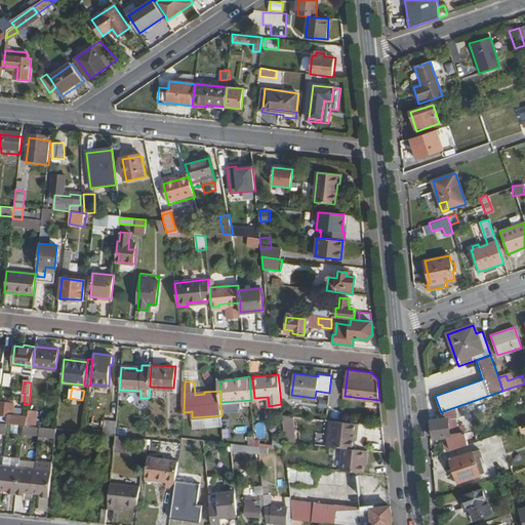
[(502,391),(446,410),(447,417),(513,395),(511,388),(502,391)]
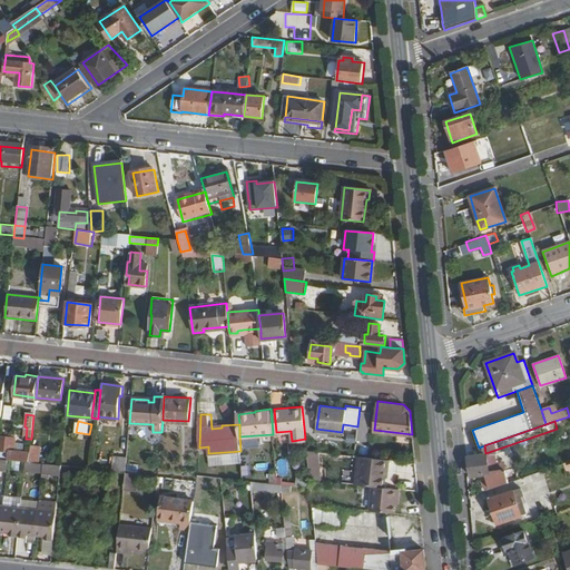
[(356,442),(359,430),(349,429),(347,441),(356,442)]
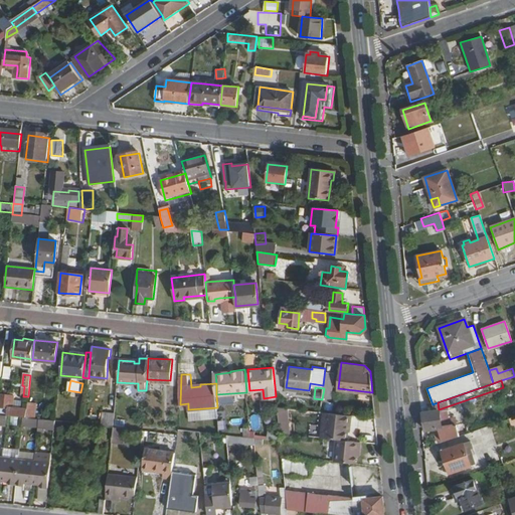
[(0,413),(6,414),(8,414),(23,416),(26,416),(27,407),(9,405),(10,394),(3,394),(2,404),(0,403),(0,413)]
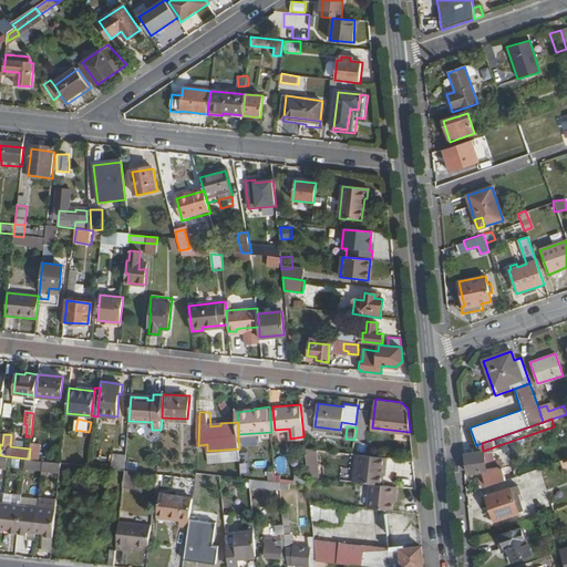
[(30,442),(30,449),(29,459),(38,460),(40,443),(30,442)]
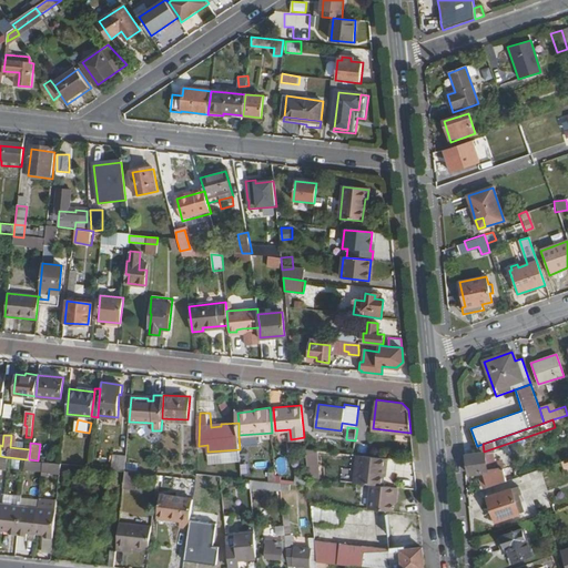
[(467,456),(468,475),(487,473),(486,465),(485,457),(484,452),(483,444),(477,446),(470,448),(470,453),(467,456)]
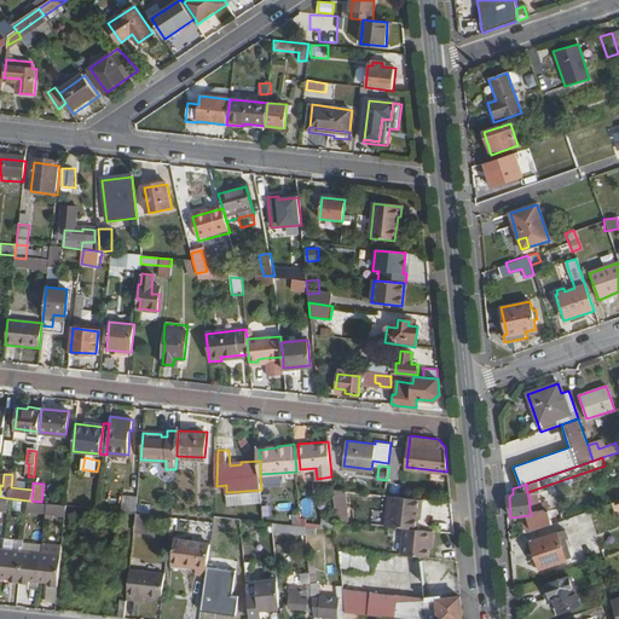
[(333,487),(336,519),(345,520),(341,489),(333,487)]
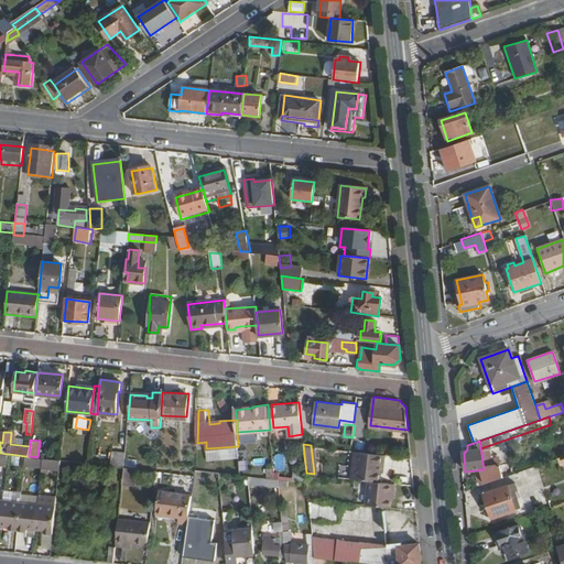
[(355,449),(351,478),(368,479),(379,480),(380,465),(384,465),(386,453),(355,449)]
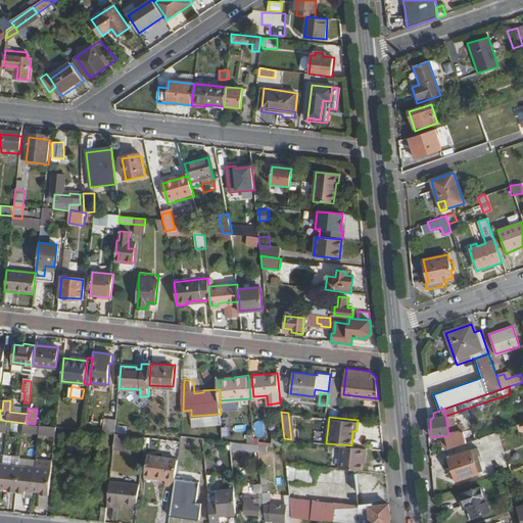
[(104,432),(115,432),(116,419),(105,419),(104,432)]
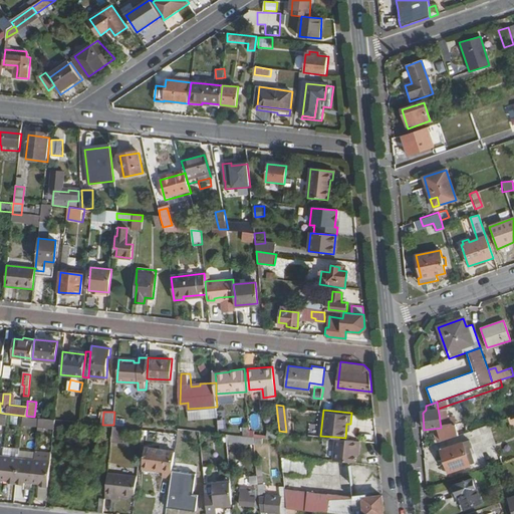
[(23,416),(23,423),(39,425),(38,426),(54,428),(55,419),(39,418),(34,417),(26,416),(23,416)]
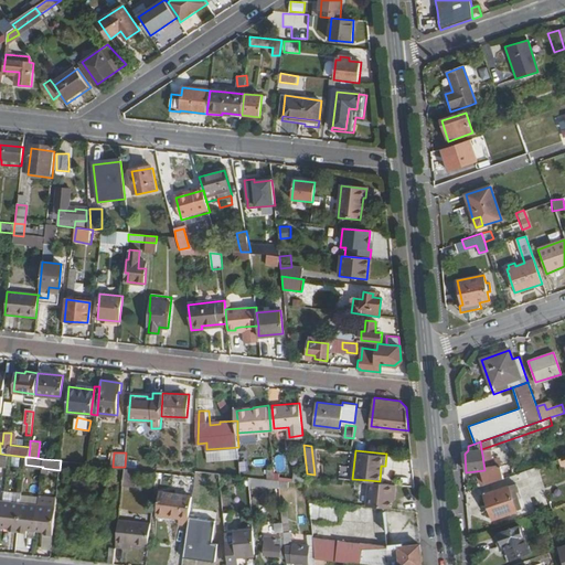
[(536,467),(540,476),(561,468),(557,459),(536,467)]
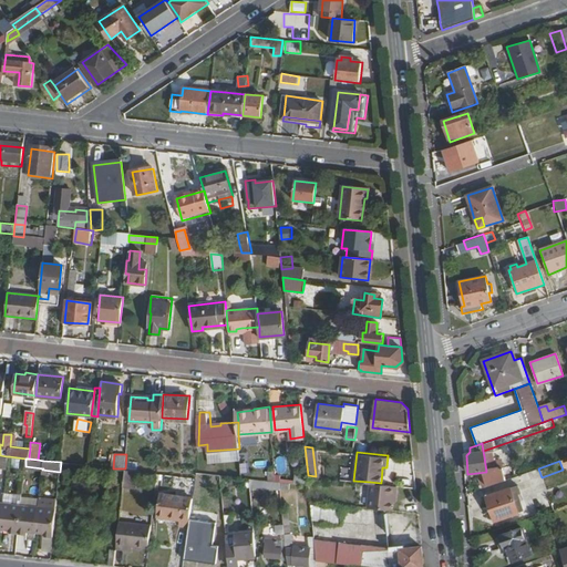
[(486,472),(487,476),(490,485),(505,480),(501,467),(486,472)]
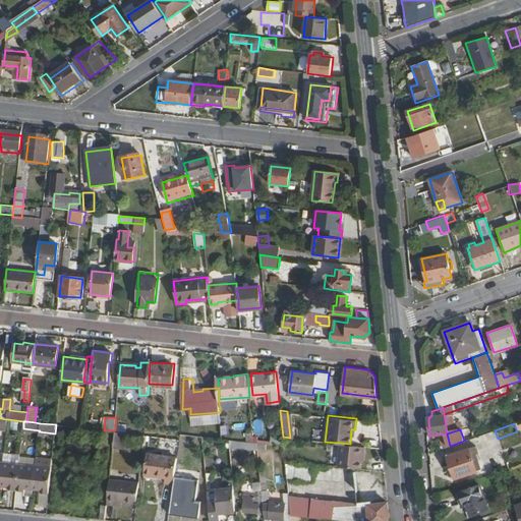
[(478,436),(481,444),(498,439),(495,430),(478,436)]
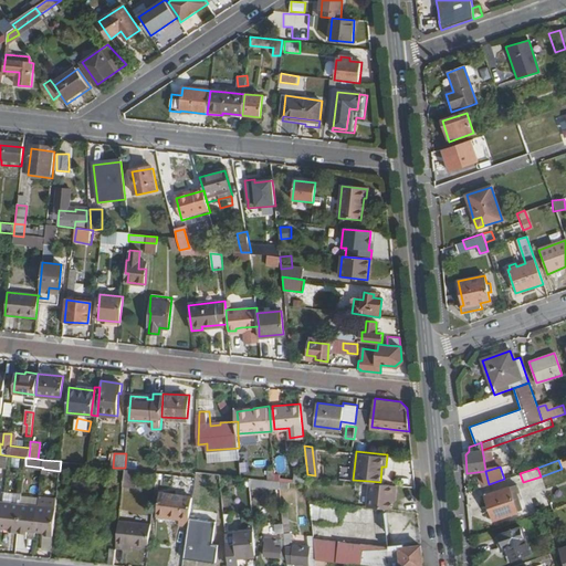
[(126,469),(124,484),(136,485),(138,470),(126,469)]
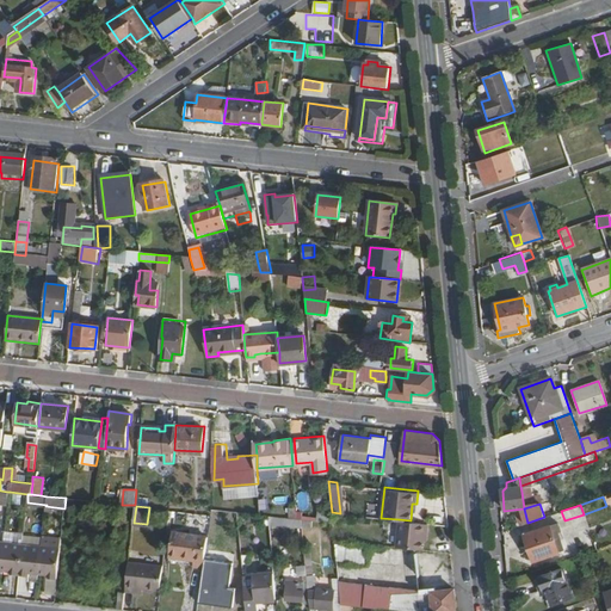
[(547,517),(550,526),(565,520),(561,511),(547,517)]
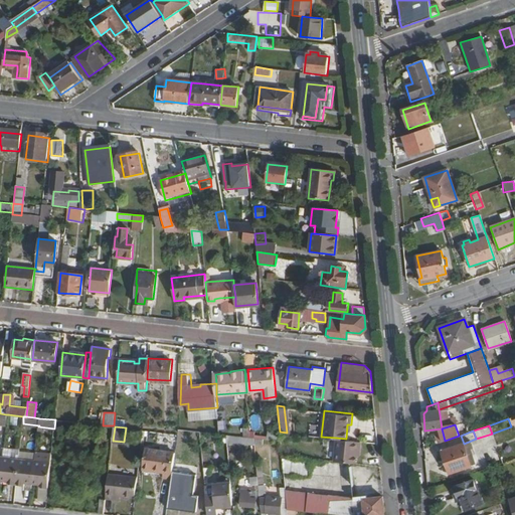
[(226,434),(227,440),(254,443),(254,437),(249,436),(226,434)]
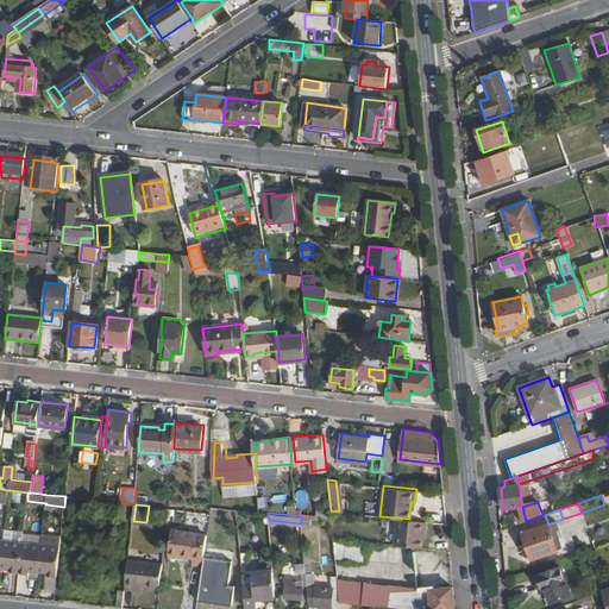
[(520,523),(532,560),(558,551),(558,550),(563,548),(554,523),(548,526),(548,525),(541,527),(540,522),(541,522),(541,521),(541,520),(541,519),(544,519),(542,515),(526,521),(523,522),(520,523)]
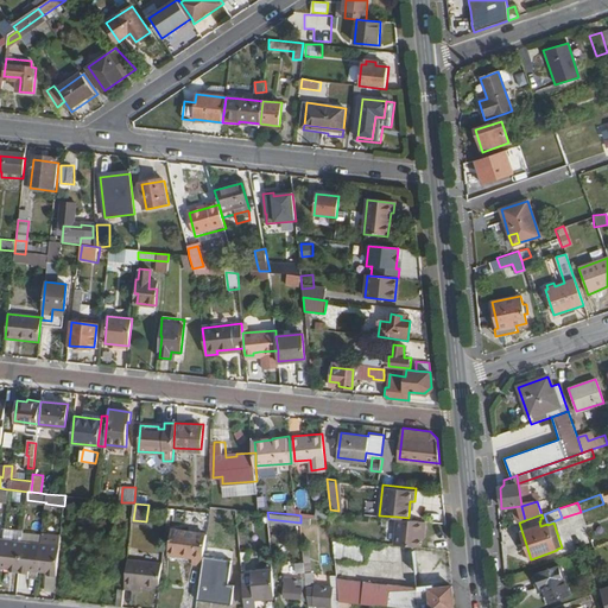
[(409,518),(397,517),(394,543),(420,546),(422,531),(424,531),(425,520),(409,518)]
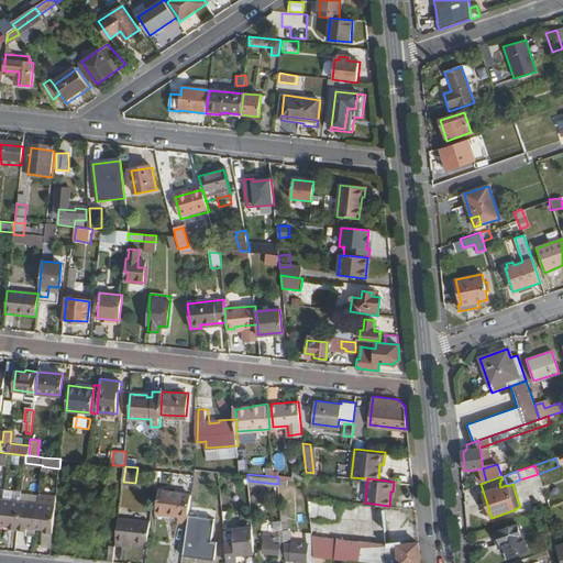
[(158,500),(156,512),(180,516),(179,522),(188,523),(190,505),(174,501),(174,495),(158,494),(158,500)]
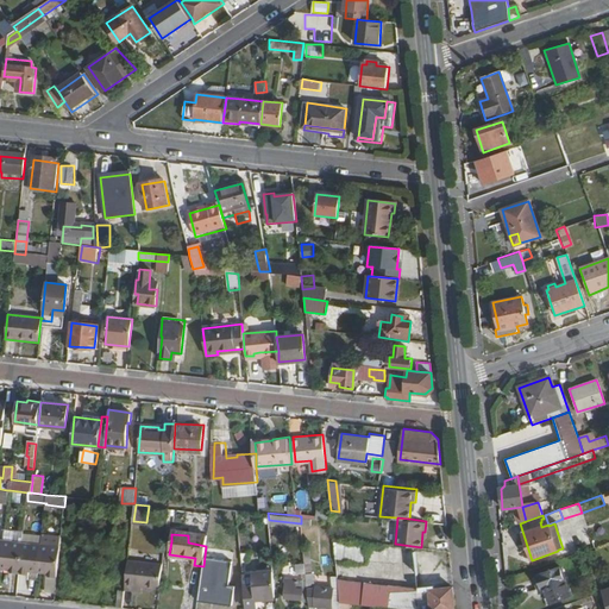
[(23,542),(4,541),(0,565),(8,566),(8,571),(19,572),(23,542)]
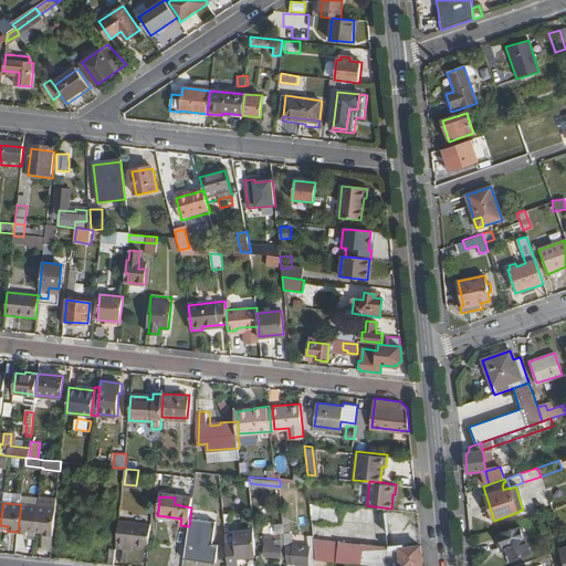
[(21,504),(18,532),(27,533),(27,528),(35,530),(39,506),(21,504)]
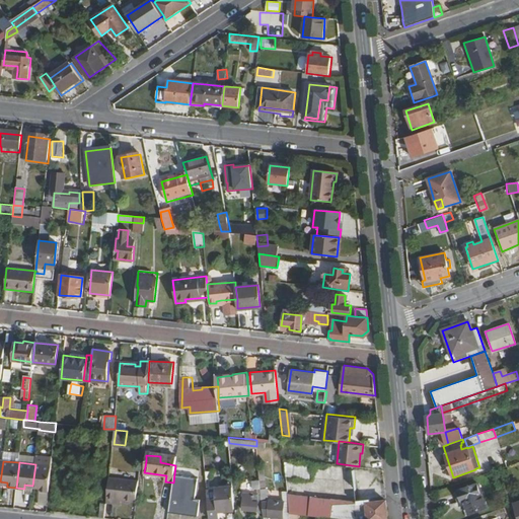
[(52,466),(35,464),(32,486),(41,487),(40,491),(49,492),(52,466)]
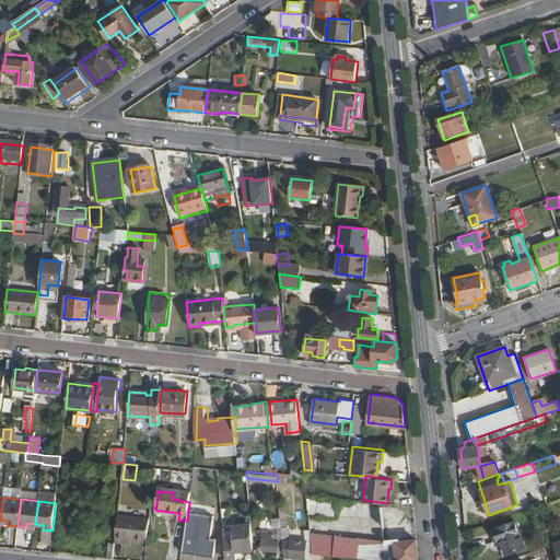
[(119,516),(116,543),(125,544),(125,539),(131,540),(148,543),(150,520),(119,516)]
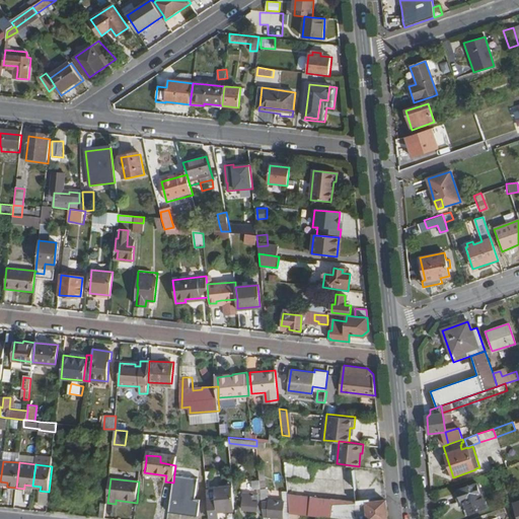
[(461,489),(467,506),(471,505),(473,512),(487,507),(478,484),(461,489)]
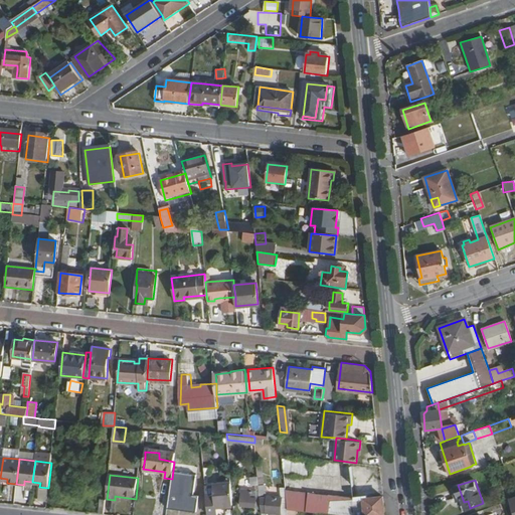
[(32,482),(24,481),(24,485),(16,484),(15,488),(31,490),(32,482)]
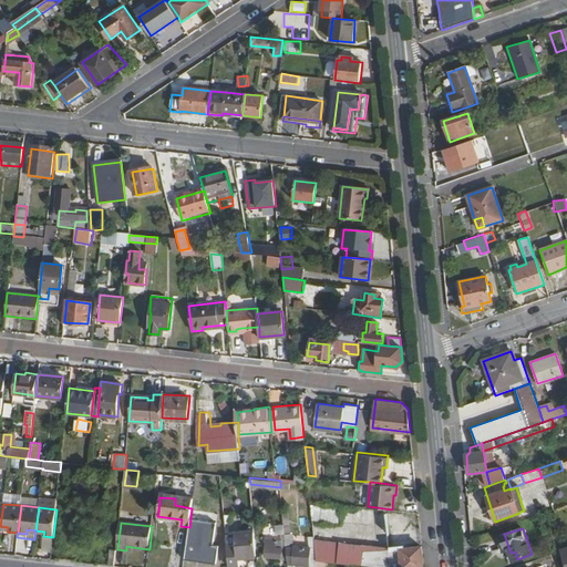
[(227,547),(229,566),(239,566),(238,556),(258,554),(255,531),(236,533),(238,545),(227,547)]
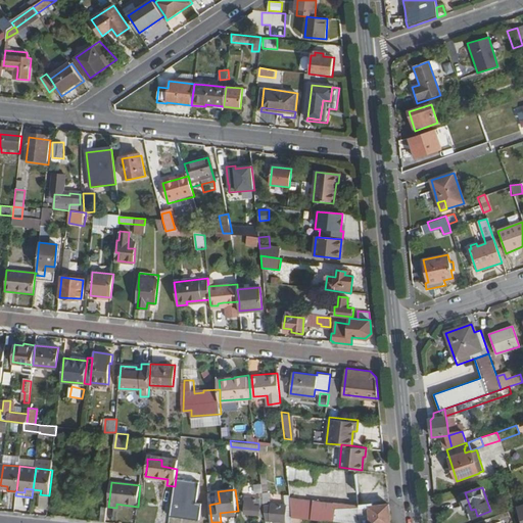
[(199,491),(202,506),(209,505),(208,490),(199,491)]
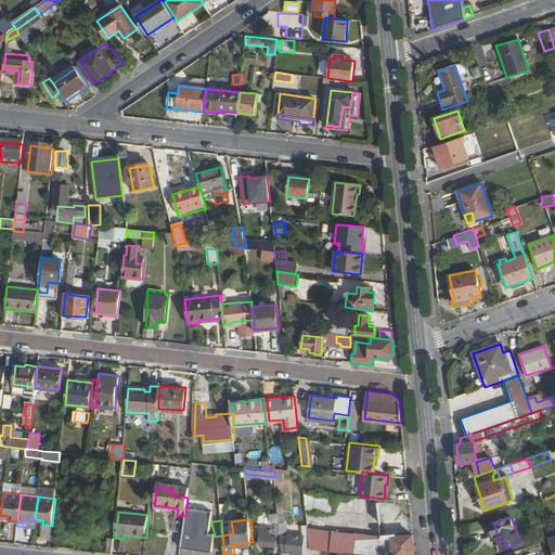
[(261,528),(259,544),(281,546),(280,534),(279,524),(275,523),(275,530),(261,528)]
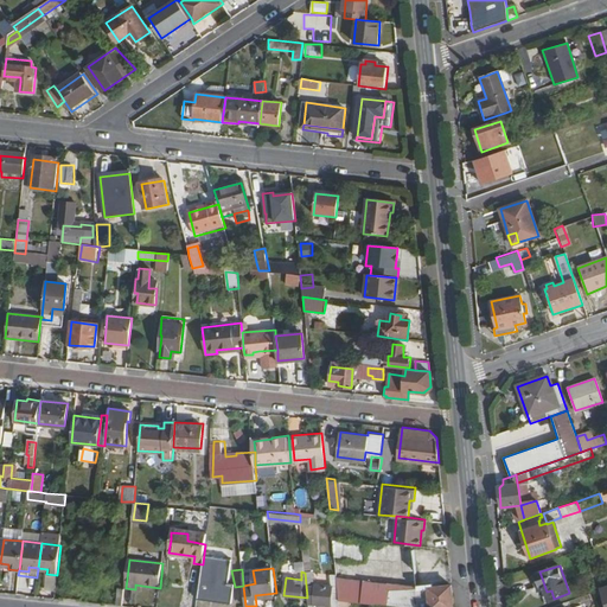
[(337,587),(338,598),(351,600),(390,604),(391,586),(393,585),(376,582),(336,577),(337,587)]
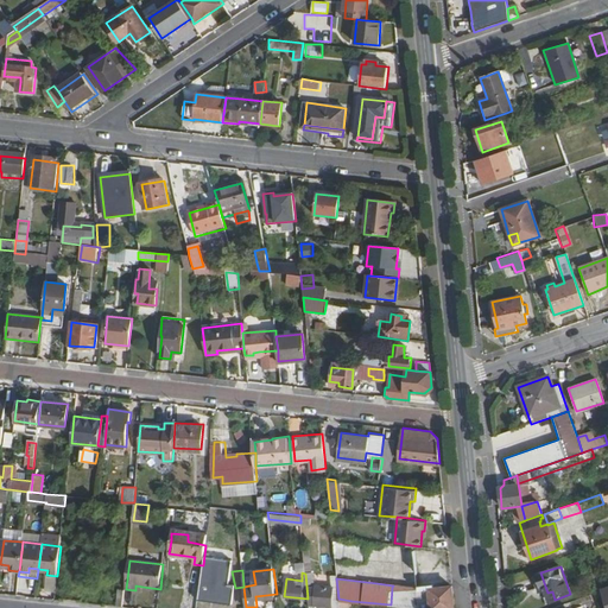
[(306,586),(308,599),(309,605),(333,607),(350,607),(352,601),(339,599),(337,588),(333,589),(306,586)]
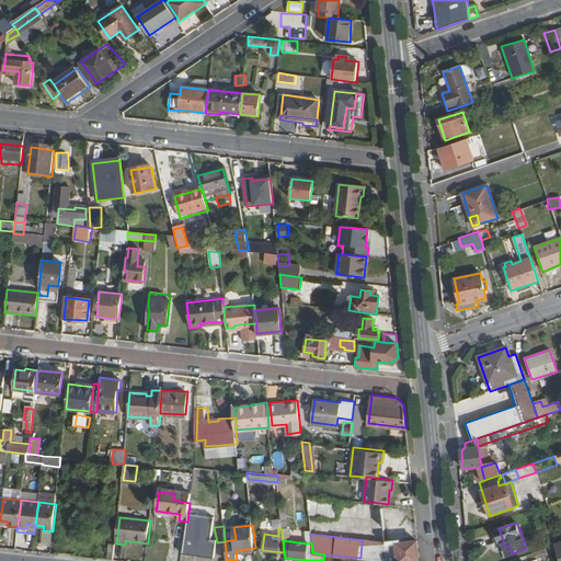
[(362,541),(361,558),(385,560),(409,560),(420,560),(418,540),(387,545),(362,541)]
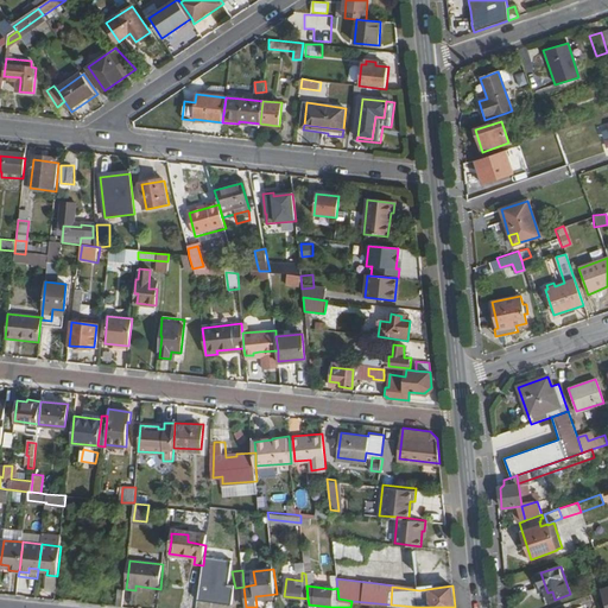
[(207,587),(203,606),(227,607),(238,607),(240,590),(207,587)]
